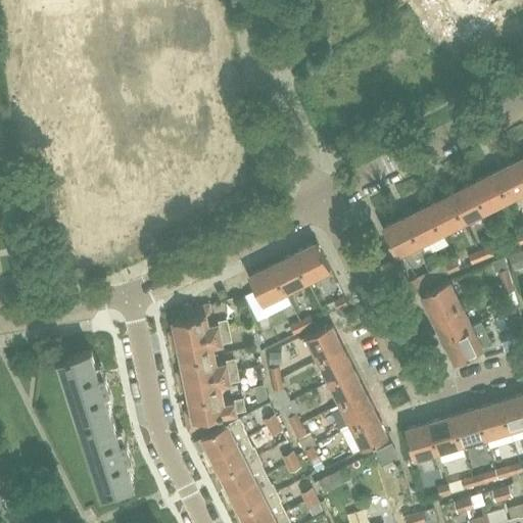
[(522,0),(445,0),(462,32),(522,1),(522,0)]
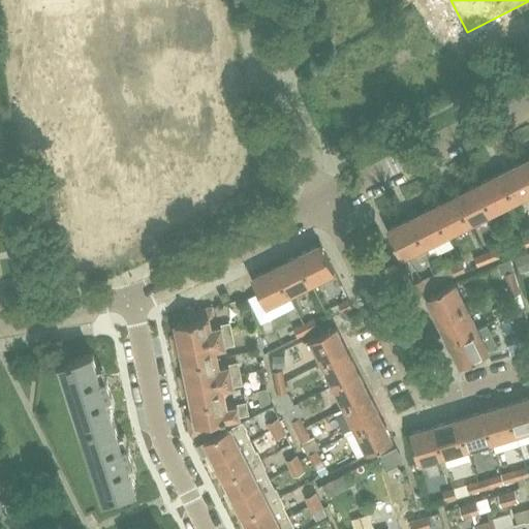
[(84,53),(58,57),(59,66),(86,62),(84,53)]
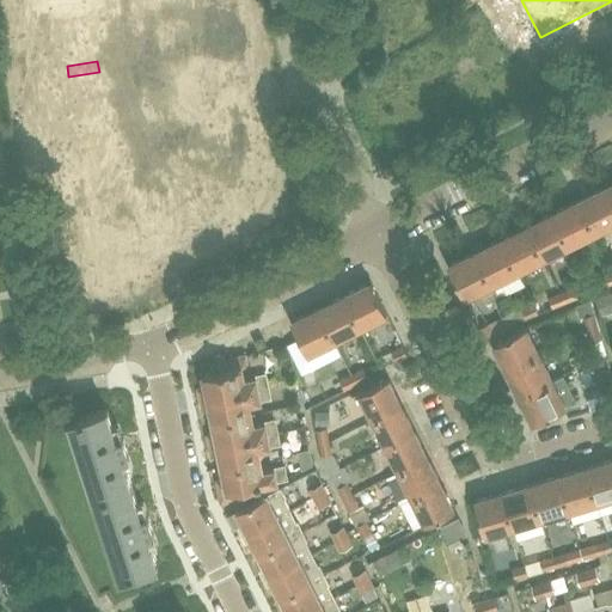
[(611,201),(605,187),(579,200),(594,230),(611,220),(611,201)]
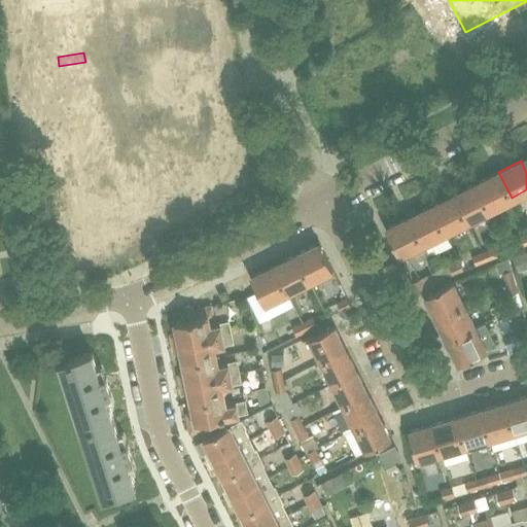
[(498,172),(477,183),(489,209),(512,198),(498,172)]
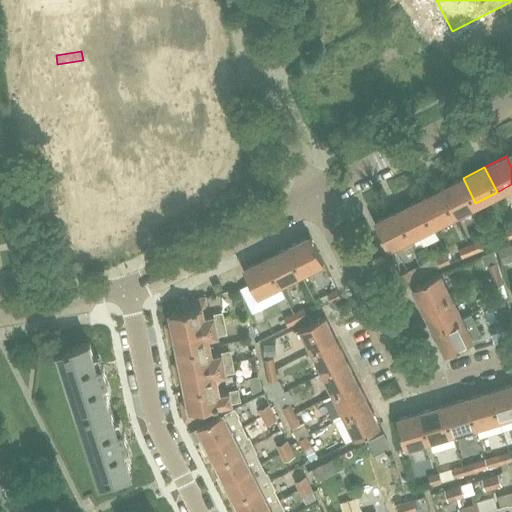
[(463,178),(441,189),(454,214),(475,203),(463,178)]
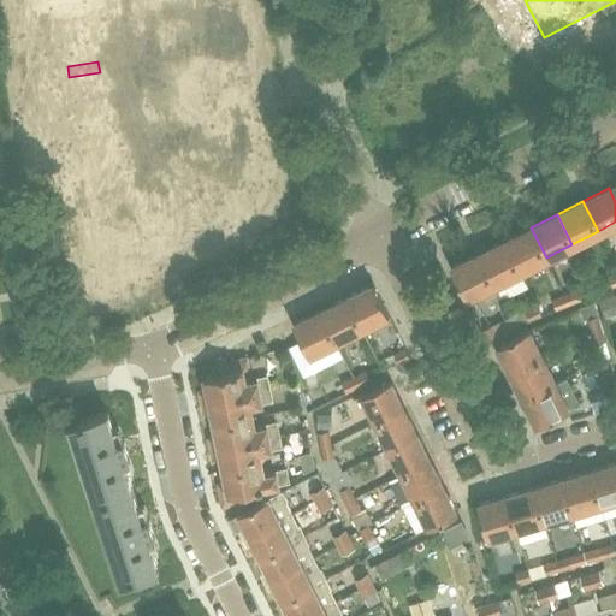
[(531,227),(504,241),(520,271),(546,258),(531,227)]
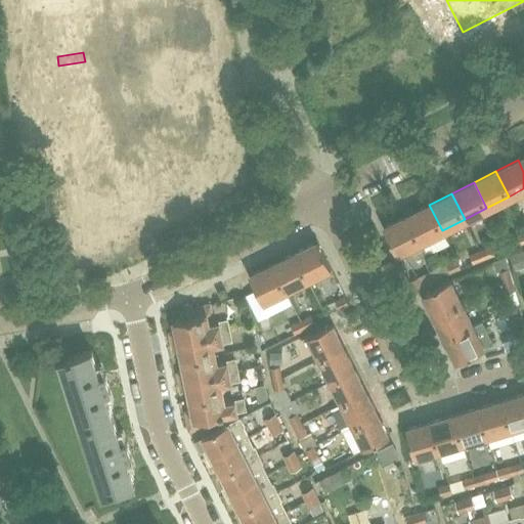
[(429,205),(406,216),(420,242),(442,230),(429,205)]
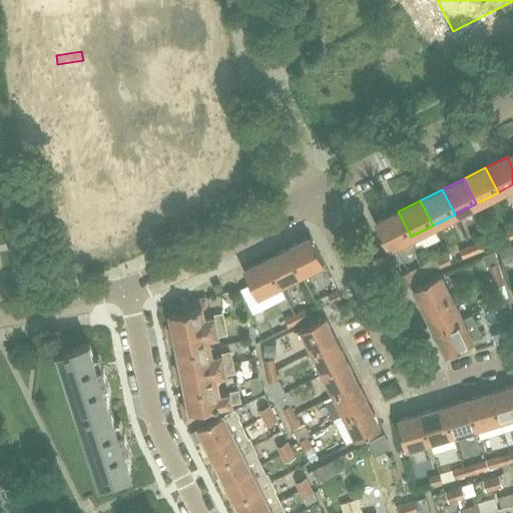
[(389,247),(411,236),(398,211),(376,222),(389,247)]
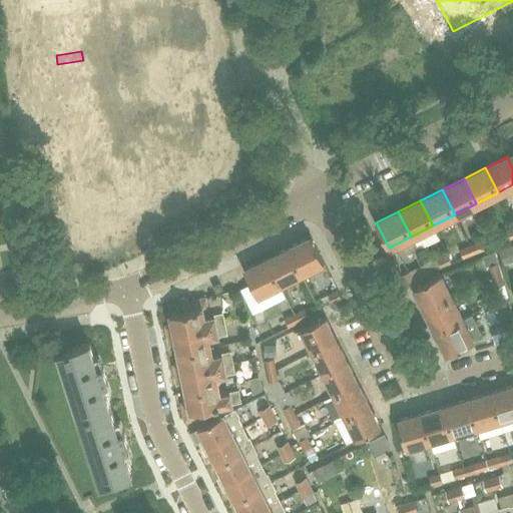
[(512,227),(504,231),(508,240),(512,237),(512,227)]
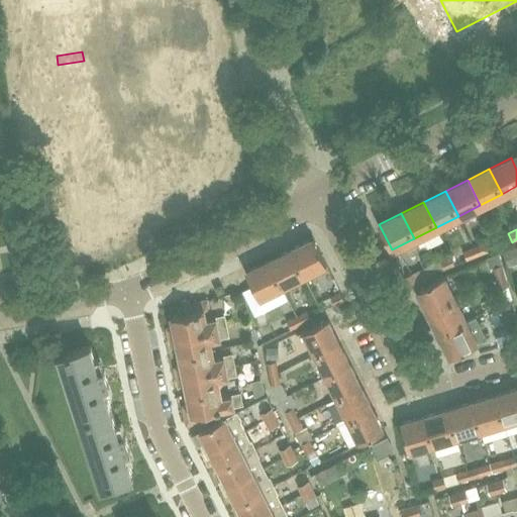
[(313,238),(291,249),(303,276),(326,264),(313,238)]
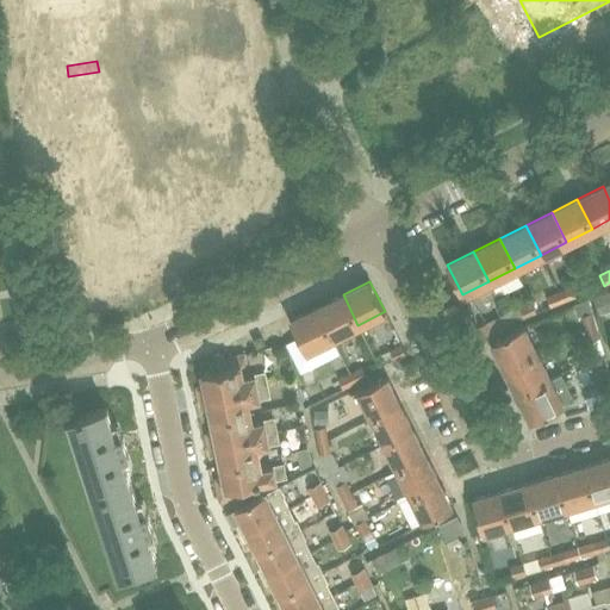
[(564,302),(576,297),(572,286),(559,291),(564,302)]
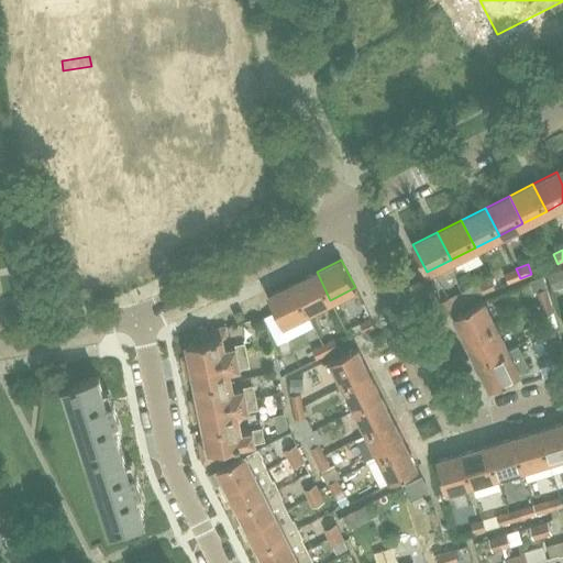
[(508,283),(520,278),(516,268),(504,273),(508,283)]
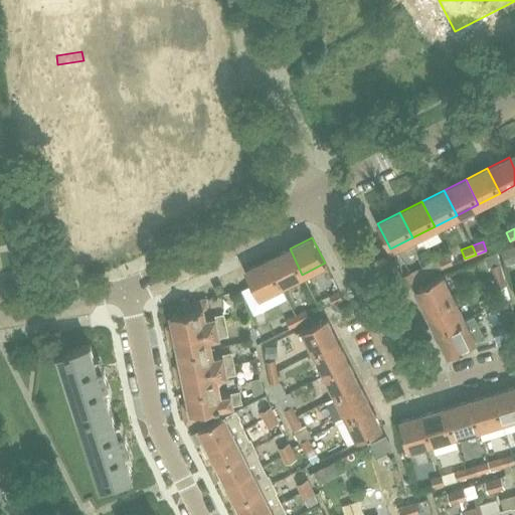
[(290,248),(268,260),(281,285),(302,275),(290,248)]
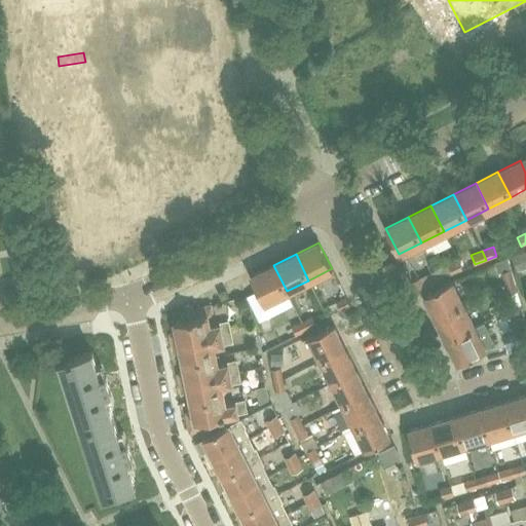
[(451,273),(462,269),(458,260),(448,264),(451,273)]
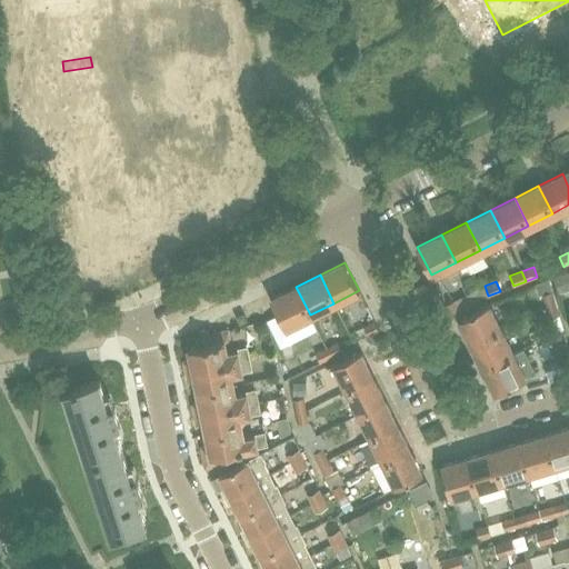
[(271,299),(279,313),(286,328),(310,315),(296,287),(271,299)]
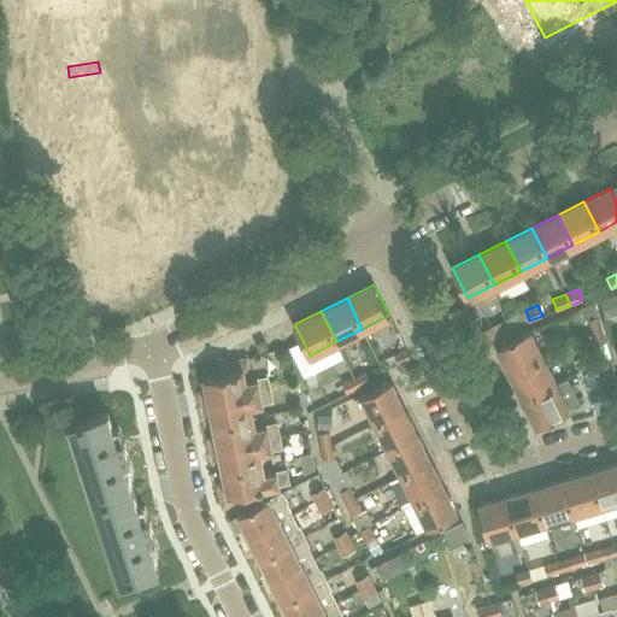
[(603,328),(599,315),(587,318),(591,331),(603,328)]
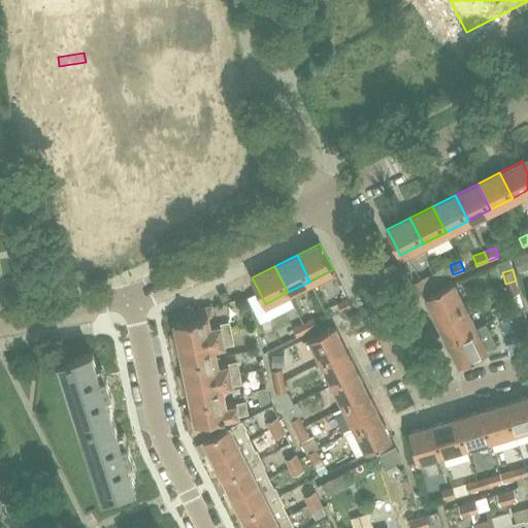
[(418,292),(427,288),(422,277),(413,282),(418,292)]
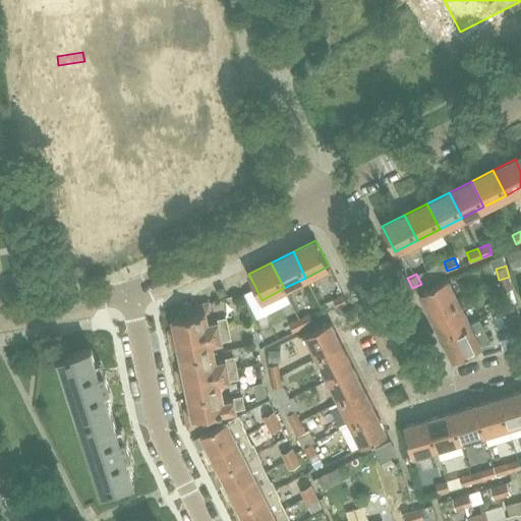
[(512,288),(509,277),(499,280),(506,304),(515,300),(512,288)]
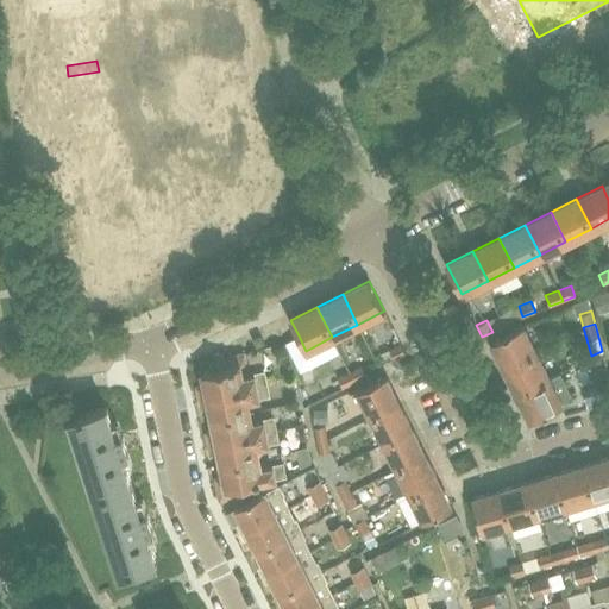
[(522,326),(491,340),(504,368),(535,352),(522,326)]
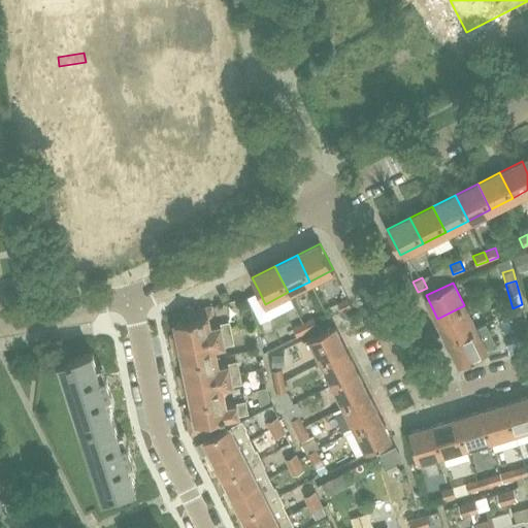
[(219,293),(222,300),(229,297),(226,290),(219,293)]
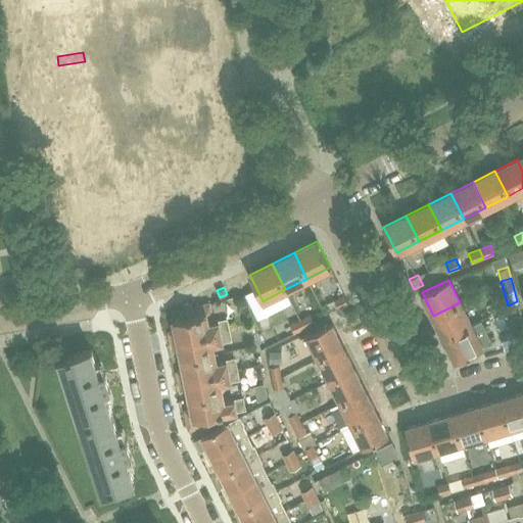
[(348,303),(343,294),(334,299),(338,307),(348,303)]
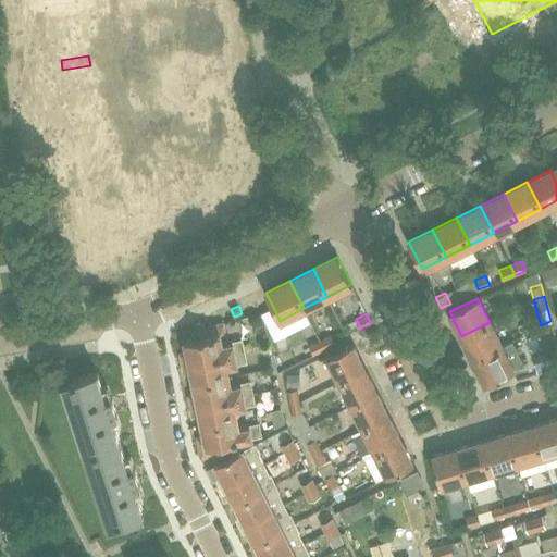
[(222,345),(220,334),(225,333),(223,321),(195,327),(197,338),(185,341),(187,351),(180,354),(182,363),(245,350),(242,338),(232,341),(232,343),(222,345)]
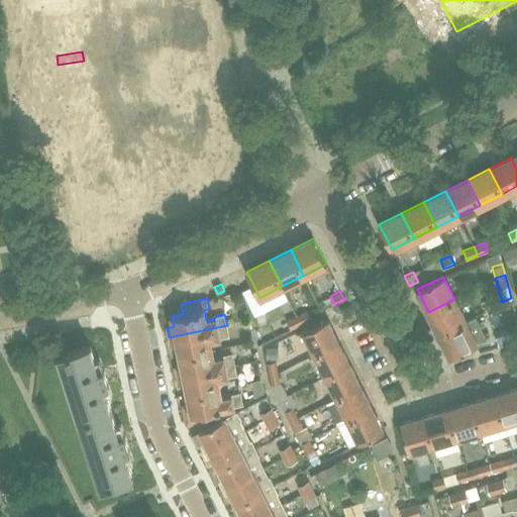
[(428,312),(439,334),(466,321),(454,299),(428,312)]
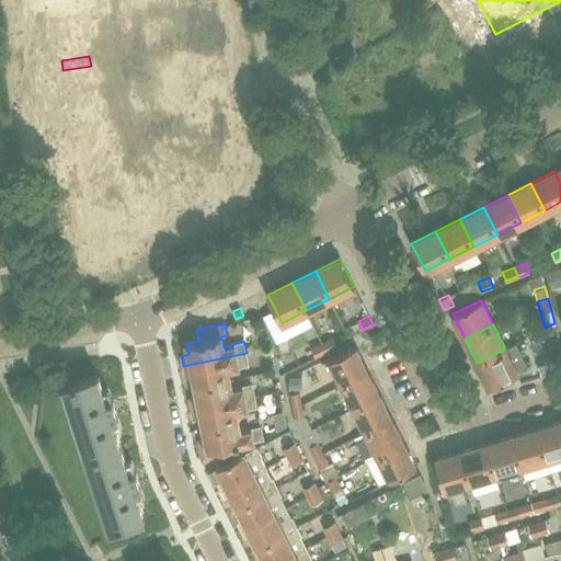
[(333,336),(321,342),(327,352),(338,345),(333,336)]
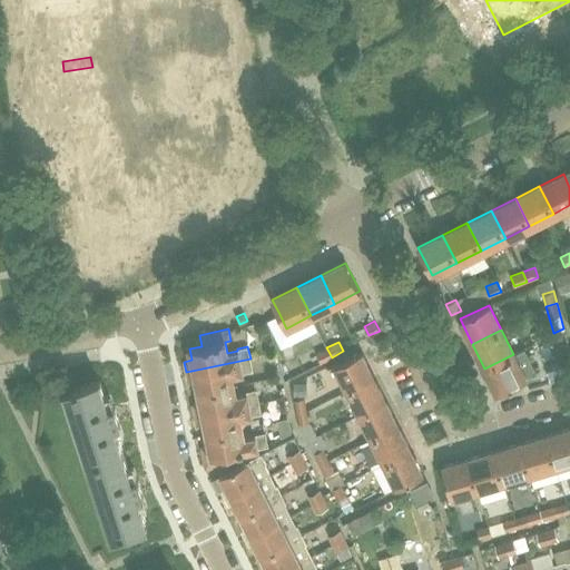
[(315,354),(321,363),(332,357),(326,347),(315,354)]
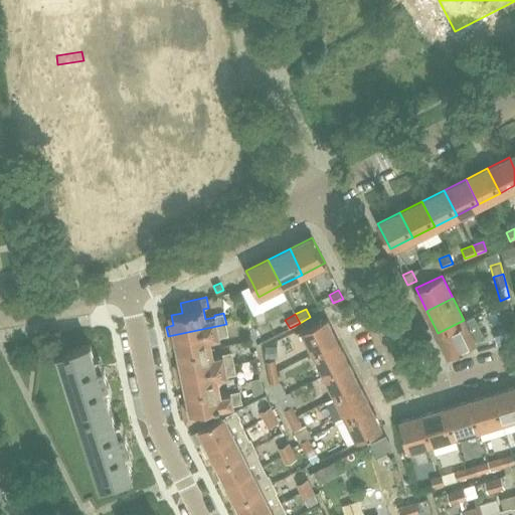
[(303,330),(314,352),(336,340),(325,318),(303,330)]
